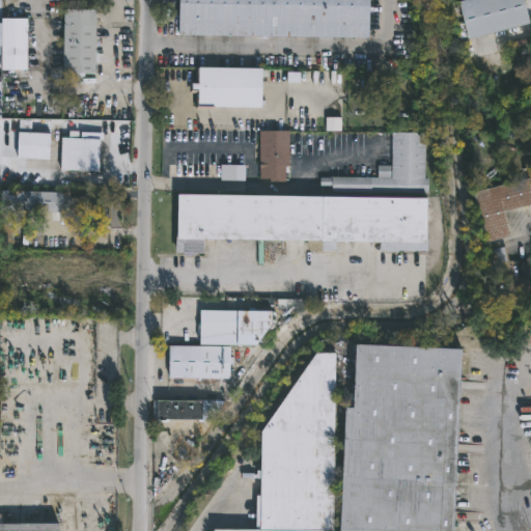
[(372,0),(372,38),(182,35),(182,0),(372,0)]
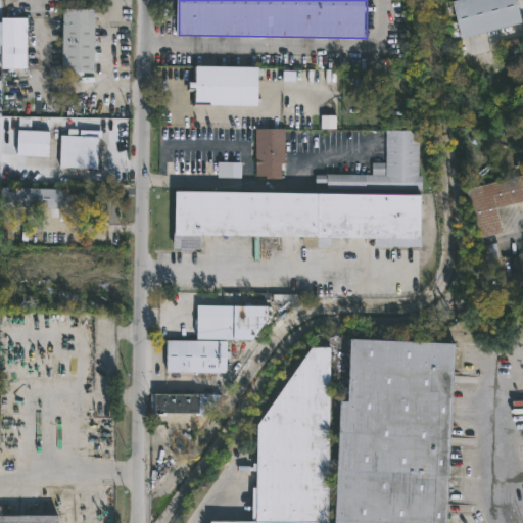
[(518,0),(522,19),(522,24),(465,38),(456,1),(459,0),(518,0)]
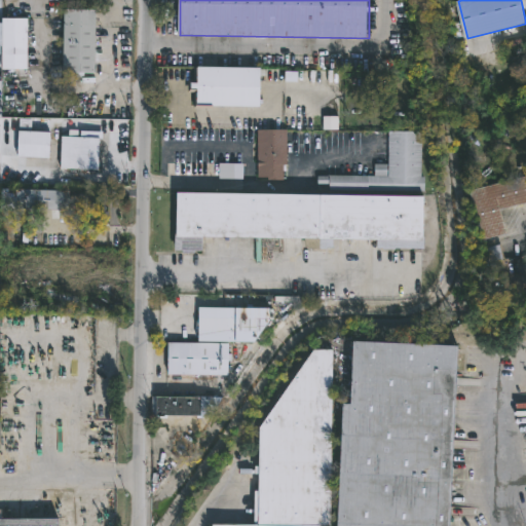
[(98,10),(97,73),(84,73),(84,78),(77,78),(77,73),(65,73),(66,9),(98,10)]
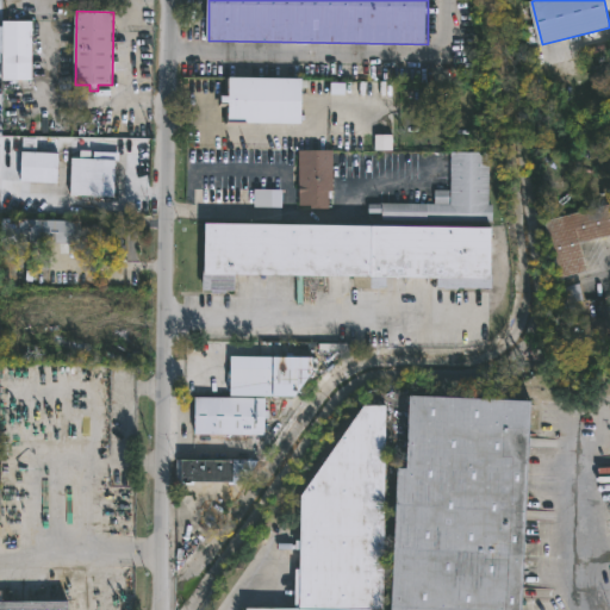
[(31,81),(1,81),(1,22),(30,22),(31,81)]
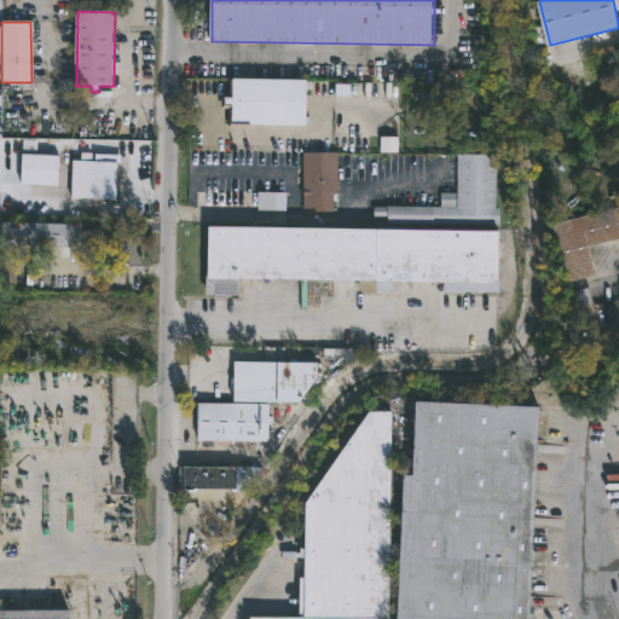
[(301,81),(301,125),(227,123),(227,104),(219,104),(220,97),(227,97),(227,79),(301,79),(301,81)]
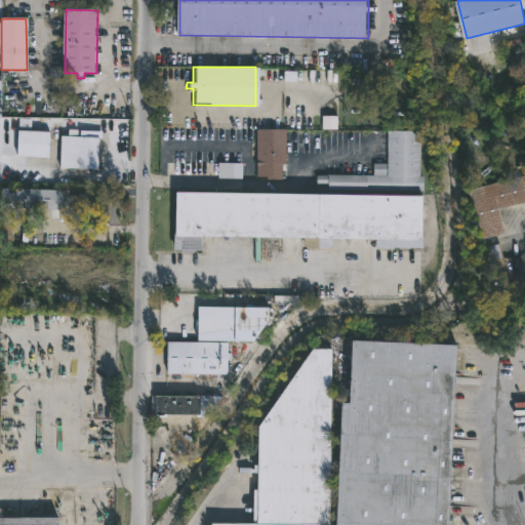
[(283,176),(258,176),(258,129),(287,130),(287,165),(286,170),(283,170),(283,176)]
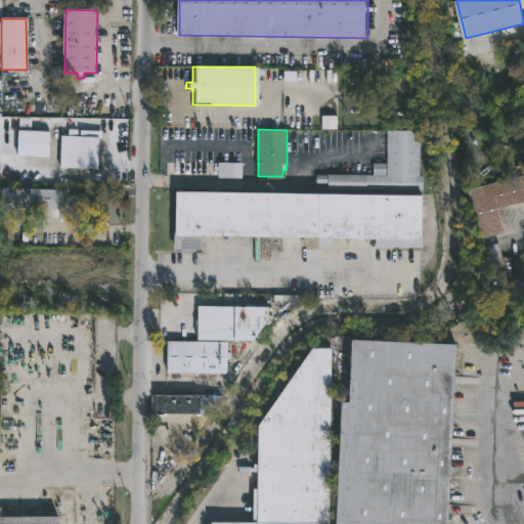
[(50,154),(50,158),(18,157),(20,130),(51,131),(50,154)]
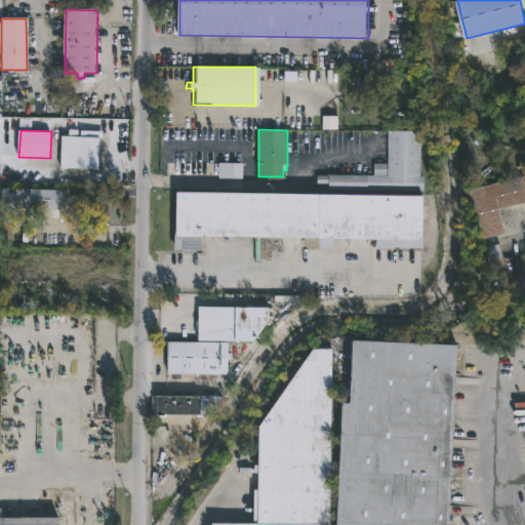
[(105,131),(104,138),(102,138),(99,170),(61,168),(63,136),(81,137),(81,130),(105,131)]
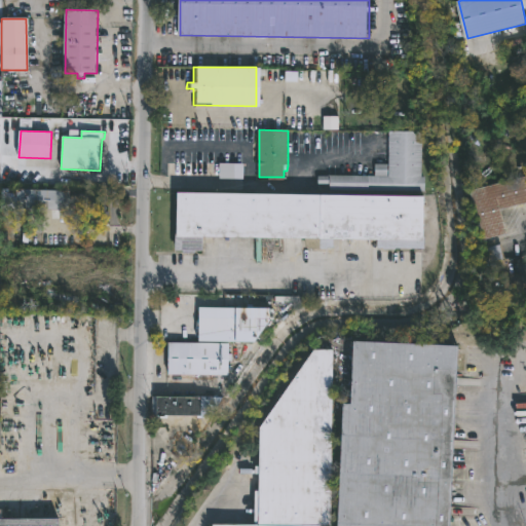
[(423,159),(423,178),(427,178),(426,192),(331,188),(331,185),(318,185),(318,176),(340,176),(341,170),(354,170),(353,176),(375,177),(375,164),(389,164),(389,132),(423,132),(423,159)]
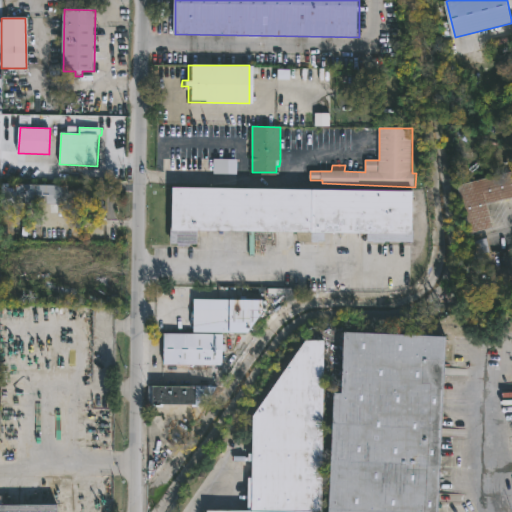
[(237,175),(214,175),(214,159),(238,160),(237,175)]
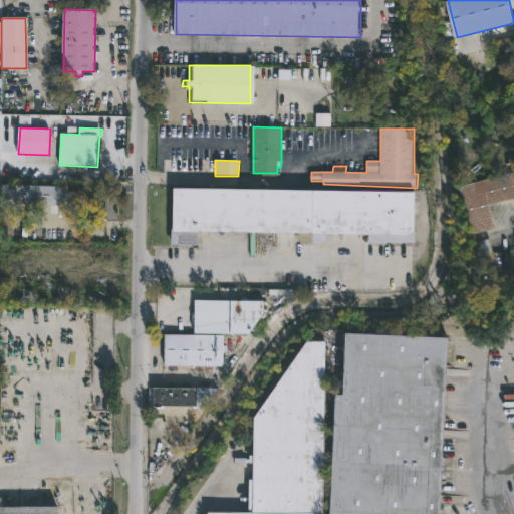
[(477,233),(469,235),(457,187),(513,172),(513,198),(486,206),(492,229),(477,233)]
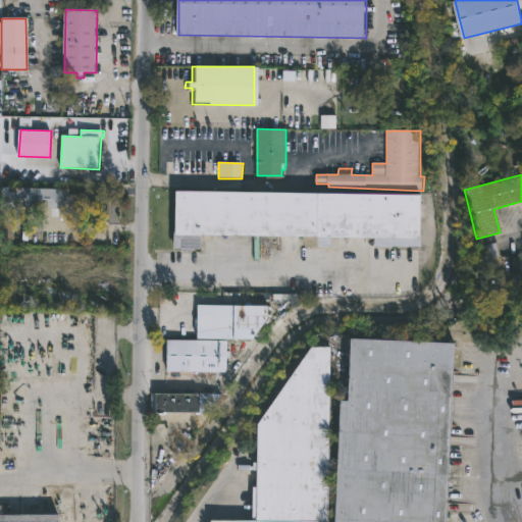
[(105,195),(105,210),(113,210),(112,223),(80,223),(81,204),(70,204),(70,208),(17,207),(17,188),(70,190),(70,194),(105,195)]
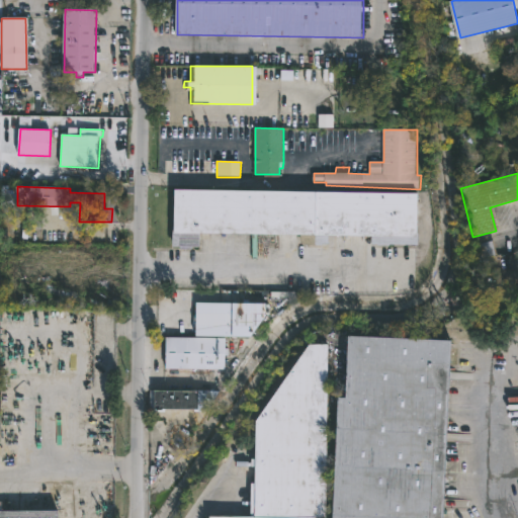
[(415,194),(414,246),(367,245),(367,236),(325,235),(324,245),(318,244),(318,246),(295,244),(295,235),(195,233),(195,248),(186,247),(186,250),(175,250),(175,247),(172,247),(172,246),(167,246),(167,227),(170,227),(170,190),(415,194)]
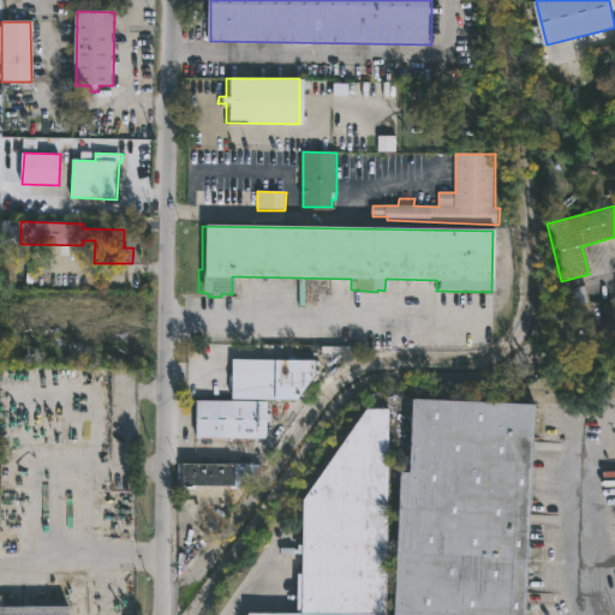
[(297,401),(228,400),(230,360),(314,362),(314,377),(297,401)]
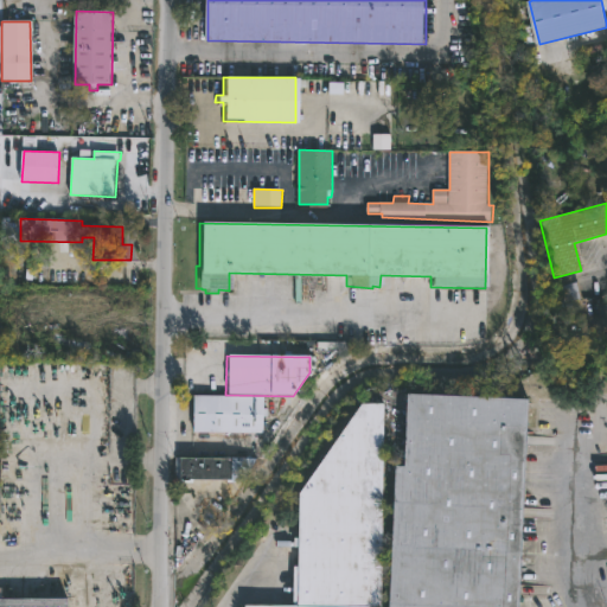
[(526,428),(517,606),(388,606),(395,467),(403,467),(407,395),(528,401),(526,428)]
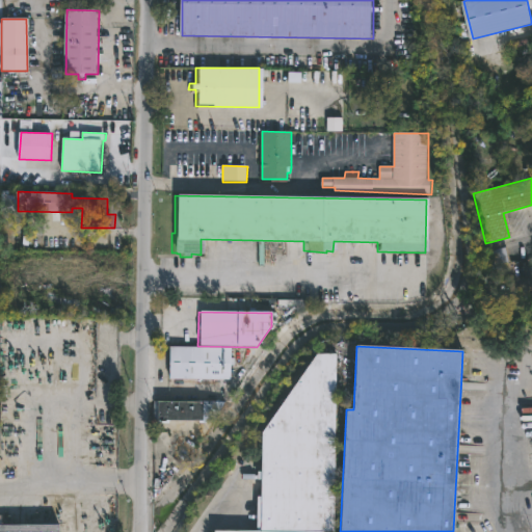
[(228,380),(166,380),(166,347),(228,347),(228,380)]
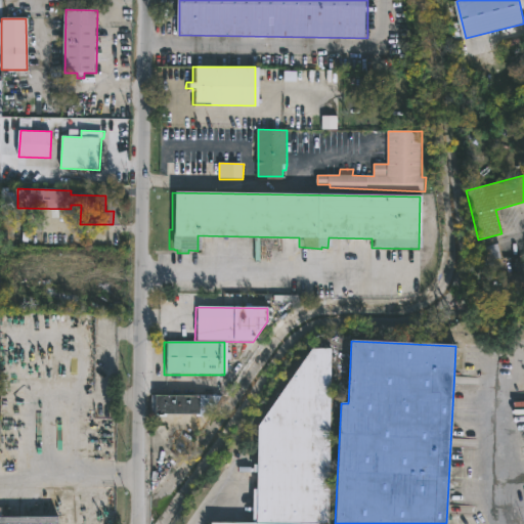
[(331,349),(329,523),(209,523),(210,523),(255,523),(255,521),(251,521),(252,489),(257,489),(257,473),(252,473),(252,466),(257,466),(257,427),(312,349),(331,349)]
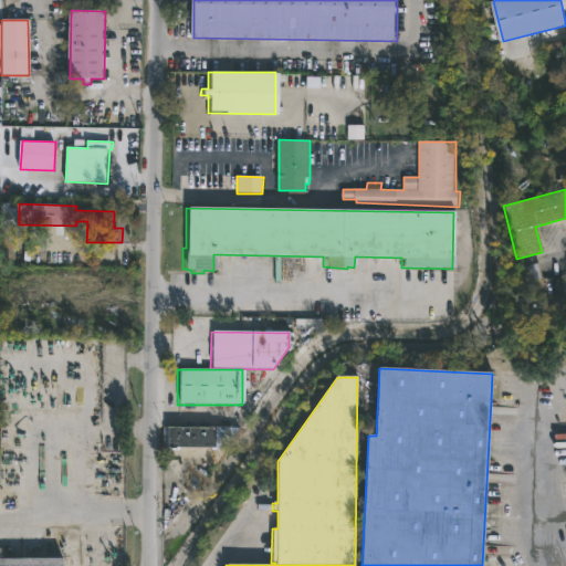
[(231,446),(231,450),(219,450),(219,448),(181,447),(181,451),(165,451),(165,427),(241,428),(241,446),(231,446)]
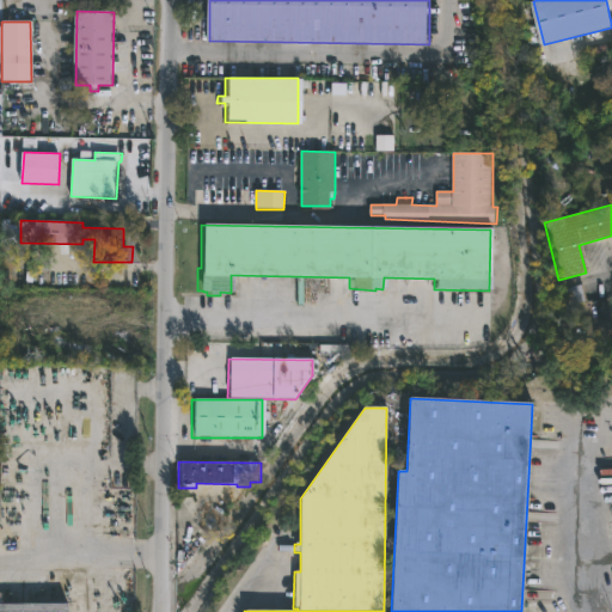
[(0,611),(0,601),(60,601),(60,611),(0,611)]
